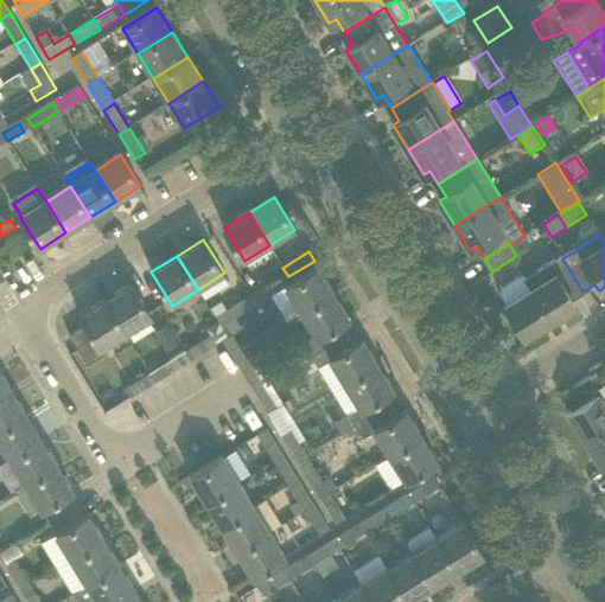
[(524,276),(522,277),(549,321),(574,306),(571,300),(583,292),(562,258),(527,280),(524,276)]
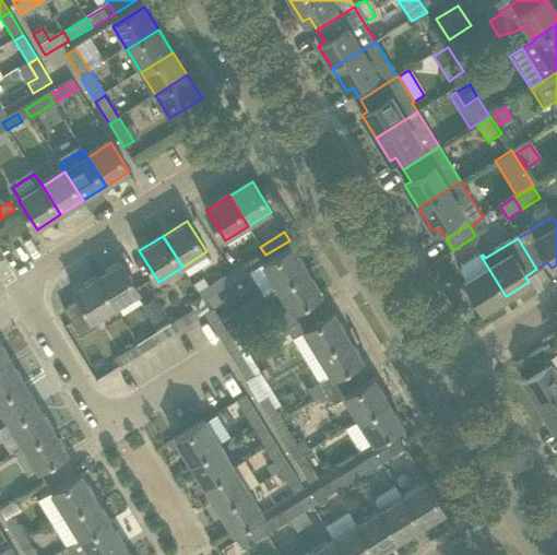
[(262,266),(276,288),(307,270),(293,247),(262,266)]
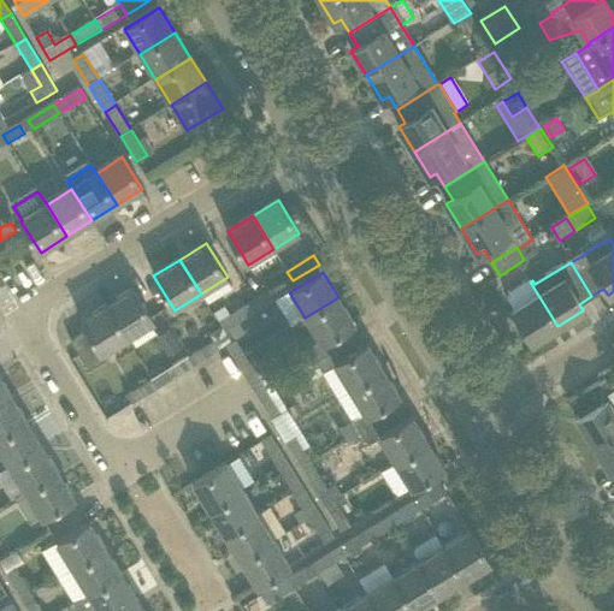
[(508,301),(514,310),(513,312),(531,342),(558,326),(530,282),(509,294),(508,301)]
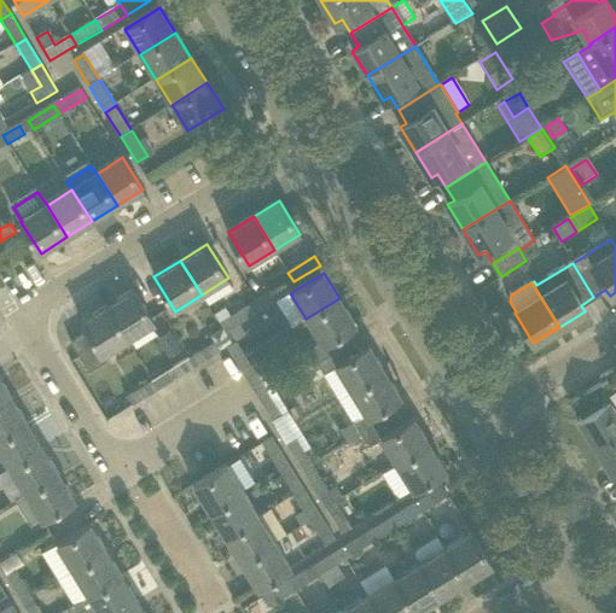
[(108,305),(128,339),(154,323),(133,290),(108,305)]
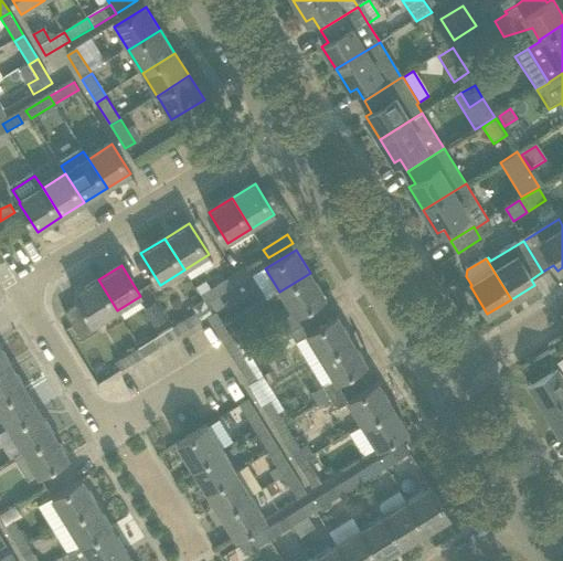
[(233,275),(238,284),(251,276),(245,267),(233,275)]
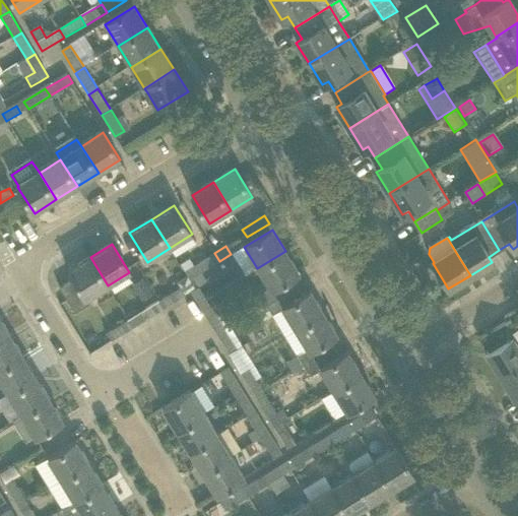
[(285,251),(257,268),(269,287),(258,294),(265,305),(296,286),(290,277),(299,272),(285,251)]
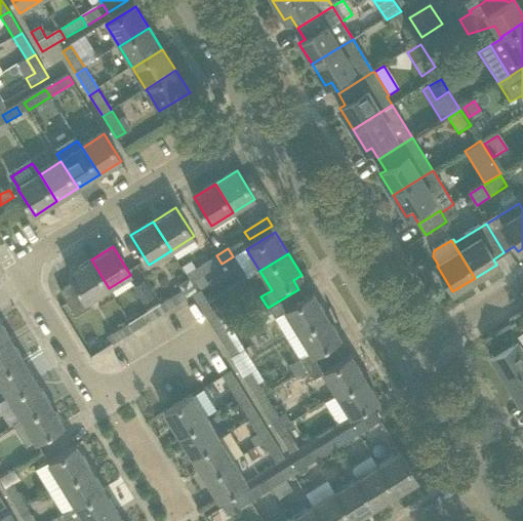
[(191,283),(222,264),(216,255),(196,269),(192,262),(182,268),(191,283)]
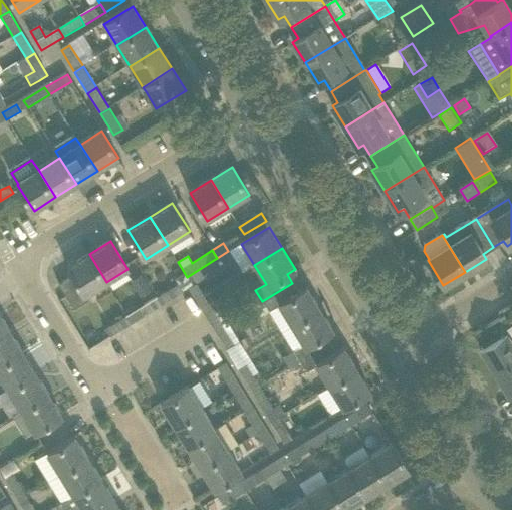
[(106,282),(89,254),(67,268),(72,276),(59,285),(74,309),(84,303),(88,300),(85,296),(102,284),(106,282)]
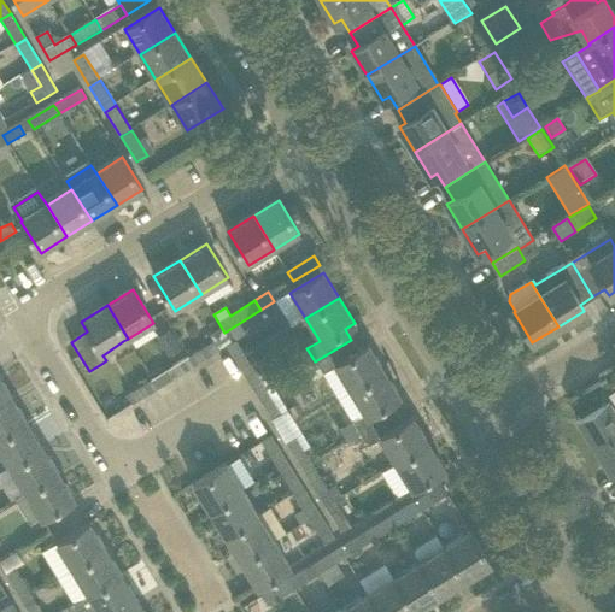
[(174,336),(160,343),(170,359),(183,351),(174,336)]
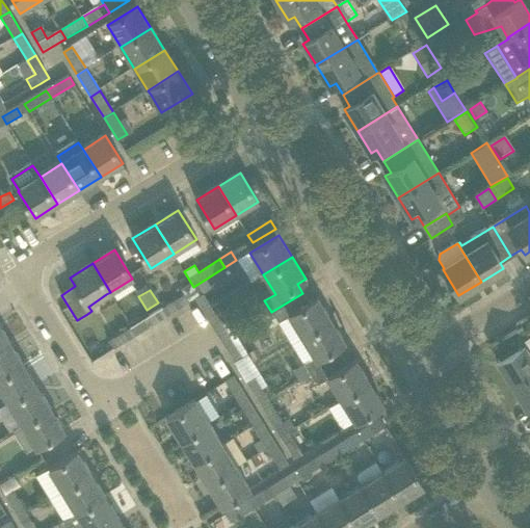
[(271,312),(264,317),(270,327),(277,323),(289,316),(301,337),(330,319),(317,297),(309,302),(302,293),(271,312)]
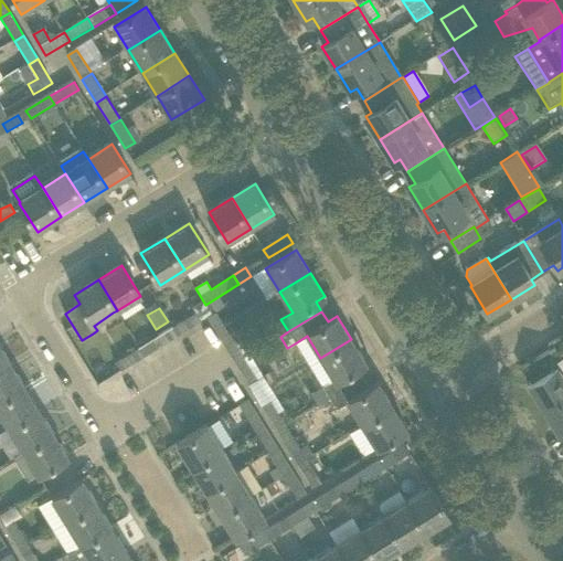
[(178,336),(202,321),(197,313),(173,327),(178,336)]
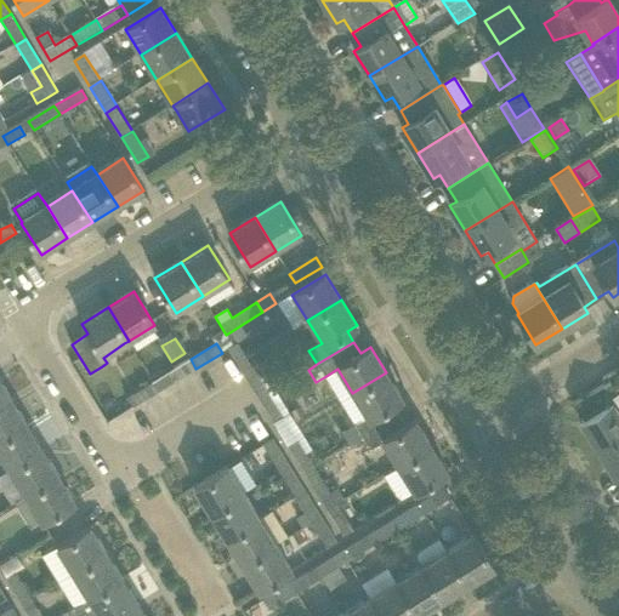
[(237,343),(228,349),(237,364),(246,359),(237,343)]
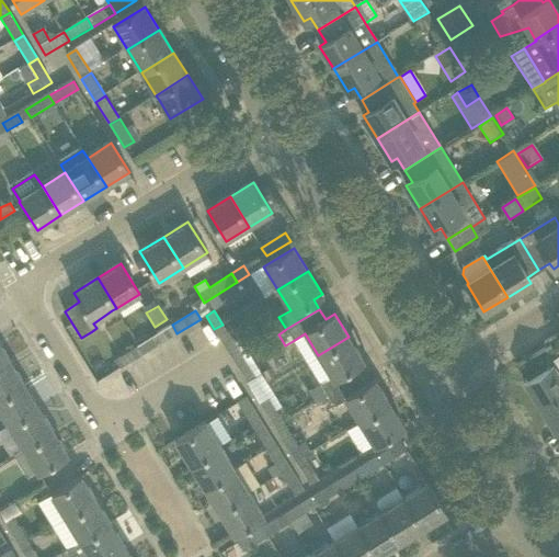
[(172,325),(150,338),(137,347),(143,355),(156,347),(177,333),(172,325)]
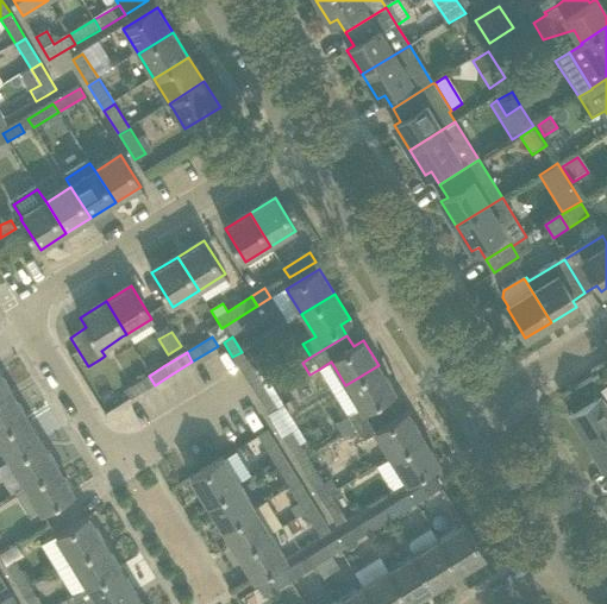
[(263,387),(242,352),(232,357),(254,392),(263,387)]
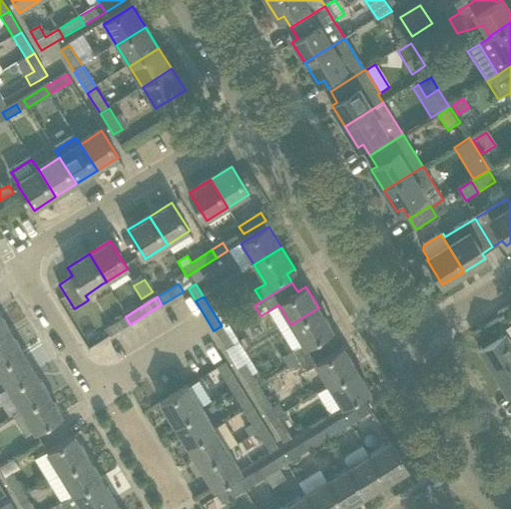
[(293,351),(294,353),(284,359),(291,370),(300,363),(299,362),(329,343),(324,335),(333,330),(319,308),(291,325),(304,345),(293,351)]
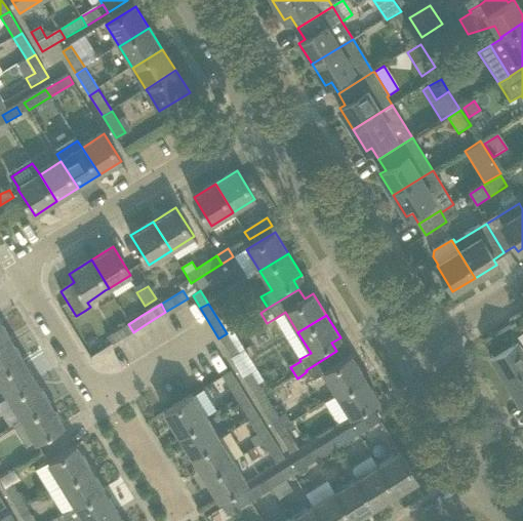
[(0,344),(10,337),(0,321),(0,344)]
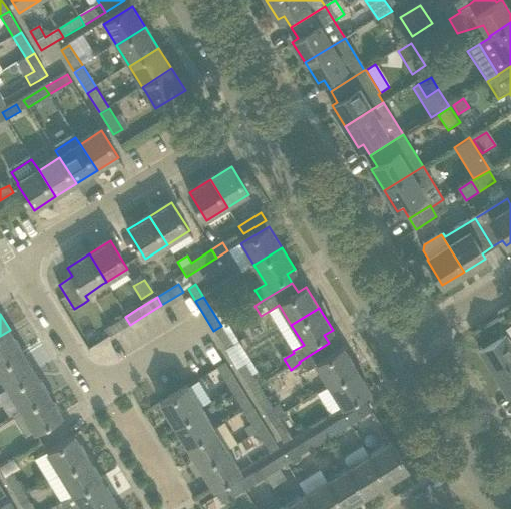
[(480,349),(494,372),(510,361),(510,320),(506,314),(474,334),(482,347),(480,349)]
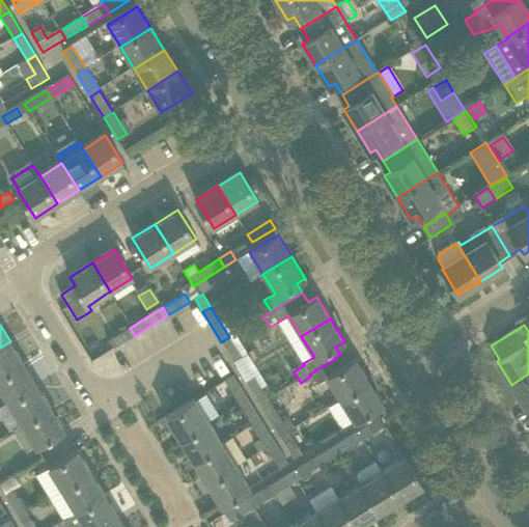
[(109,340),(114,349),(135,336),(130,328),(109,340)]
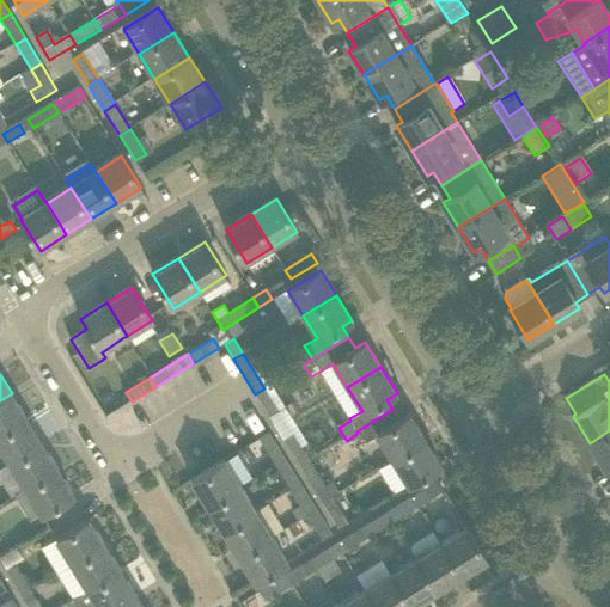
[(269,417),(279,411),(264,388),(255,394),(269,417)]
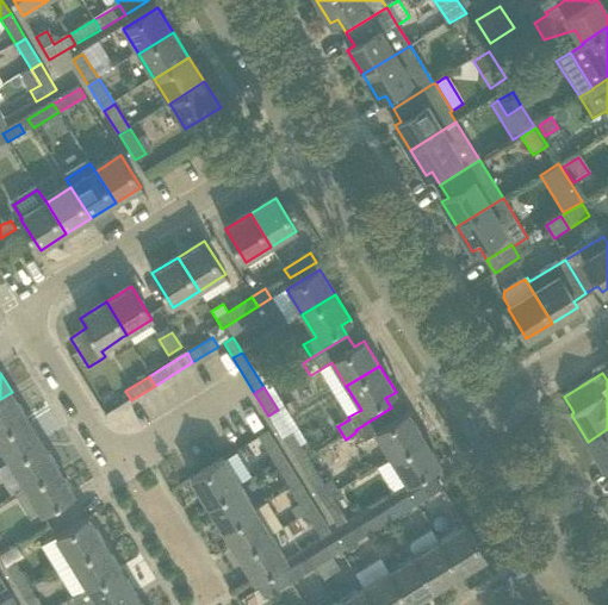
[(0,434),(28,417),(12,392),(0,399),(0,434)]
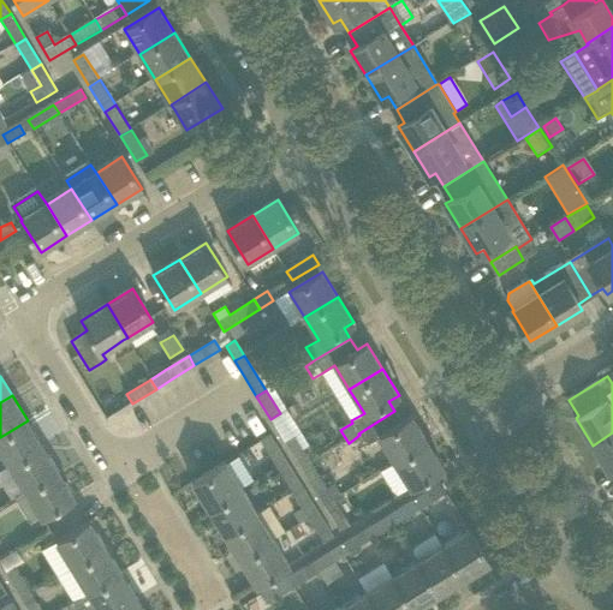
[(402,423),(394,411),(358,434),(359,435),(367,446),(379,437),(394,462),(428,442),(411,417),(402,423)]
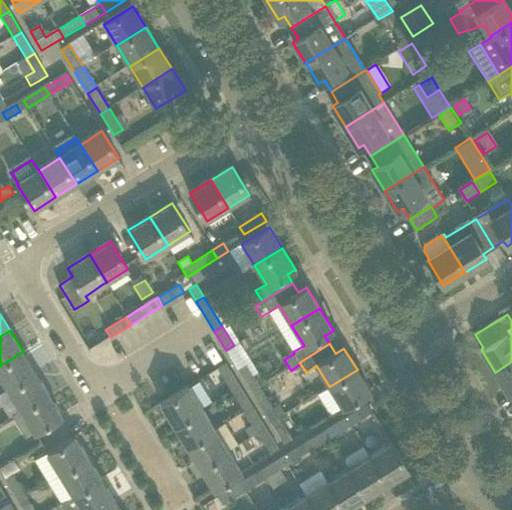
[(0,365),(0,375),(9,390),(36,372),(23,351),(0,365)]
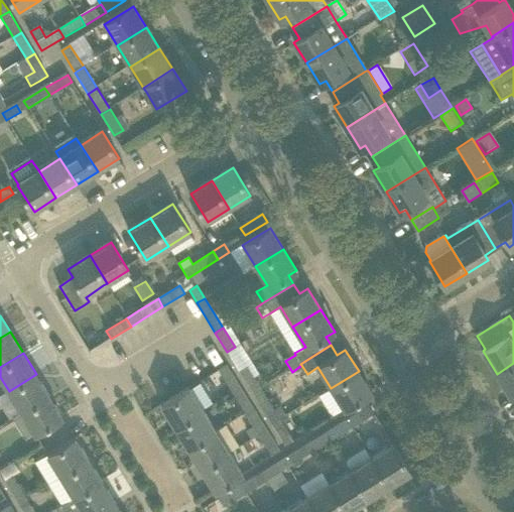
[(513,363),(497,374),(511,396),(513,394),(513,363)]
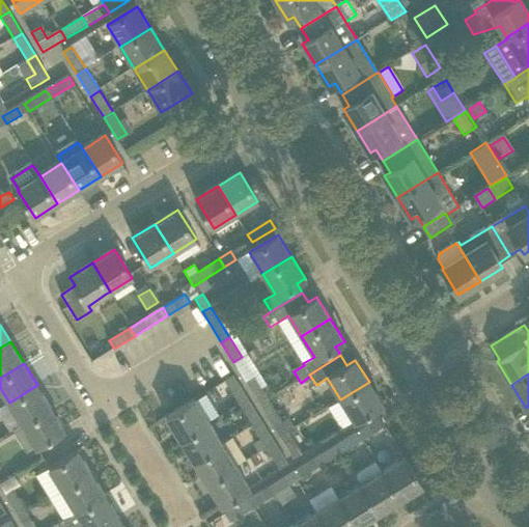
[(247,398),(233,376),(225,381),(239,404),(247,398)]
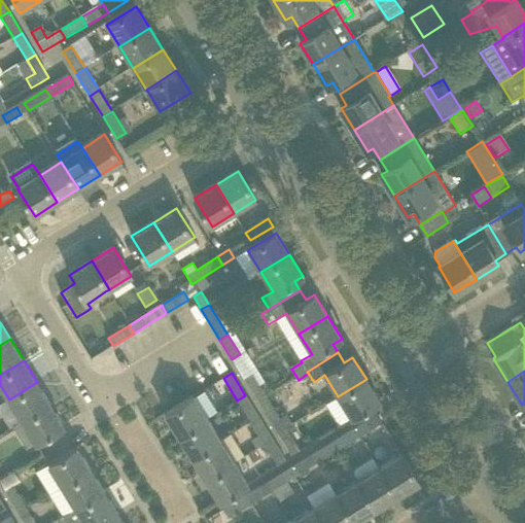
[(252,376),(245,380),(244,380),(259,404),(267,398),(252,376)]
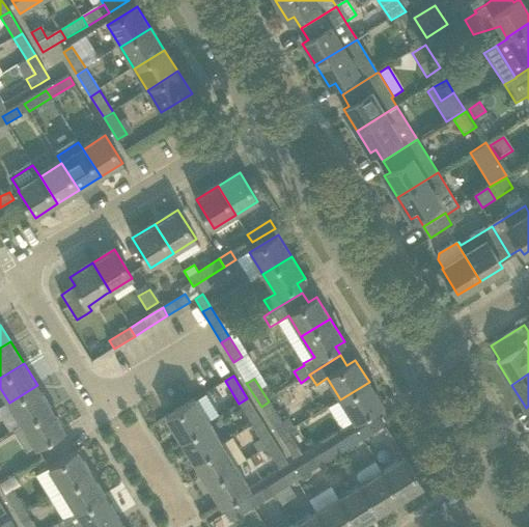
[(340,399),(355,422),(383,405),(369,382),(340,399)]
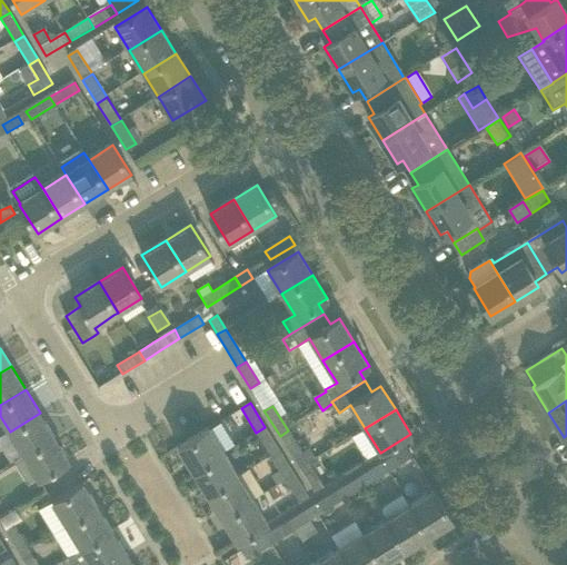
[(10,432),(25,455),(55,437),(40,413),(10,432)]
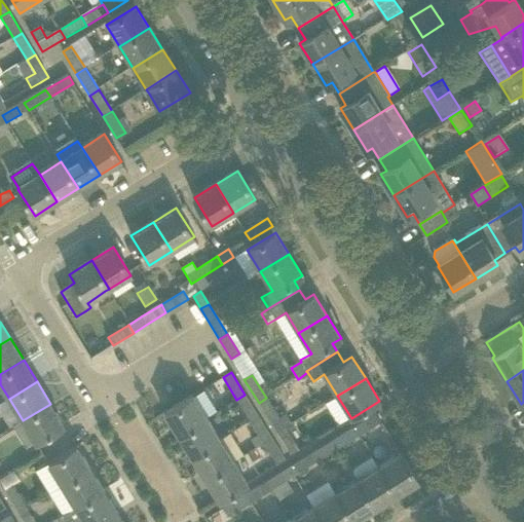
[(236,400),(250,421),(258,416),(245,395),(236,400)]
